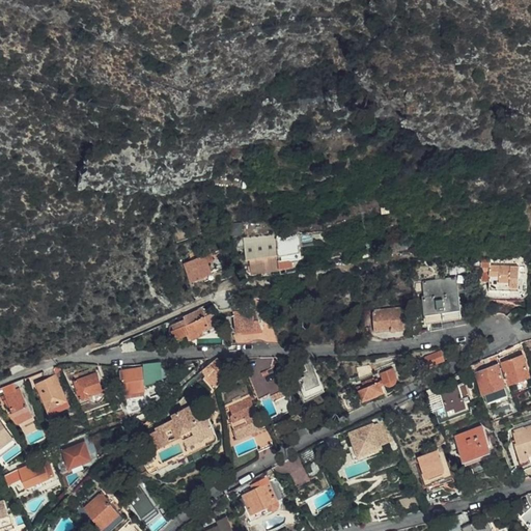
[(229,222),(230,230),(230,232),(241,231),(239,221),(229,222)]
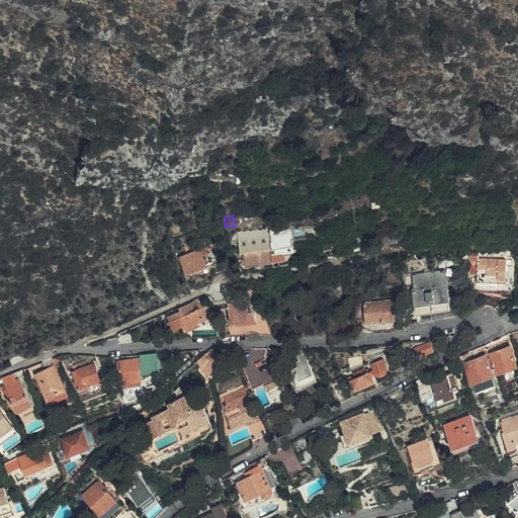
[(230,234),(269,230),(269,226),(230,231),(230,234)]
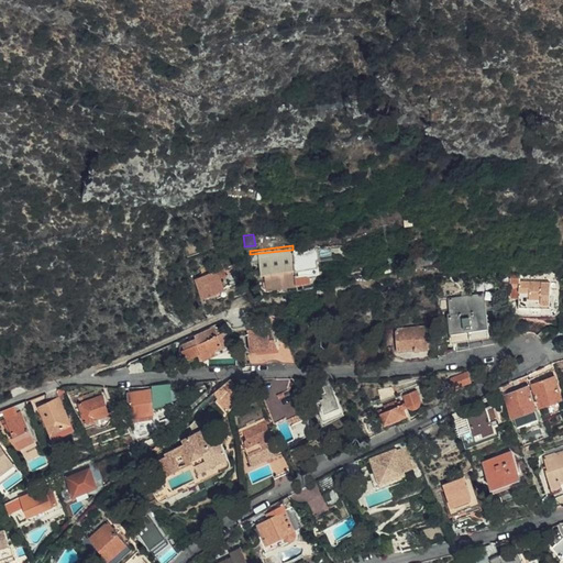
[(417,253),(420,265),(437,262),(433,245),(424,246),(426,251),(417,253)]
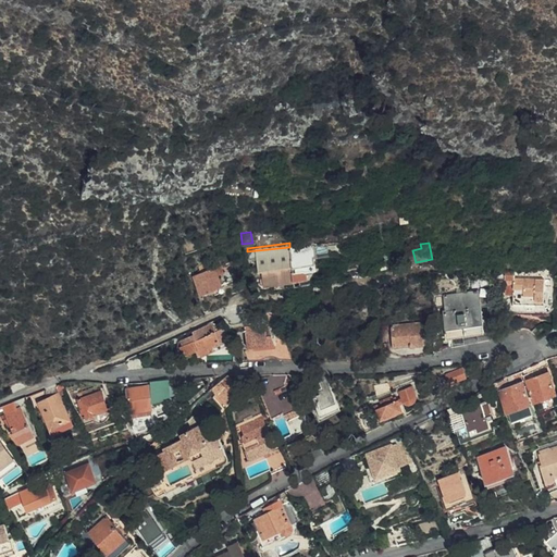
[(416,262),(412,250),(421,248),(420,244),(403,247),(407,264),(416,262)]
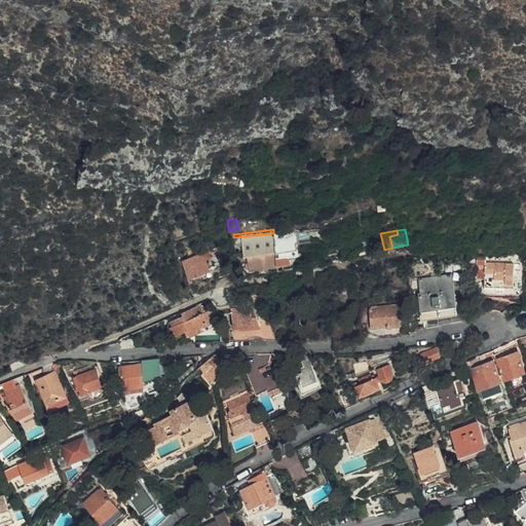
[(274,236),(273,233),(233,237),(234,245),(242,243),(245,256),(238,256),(240,259),(276,256),(276,253),(274,236)]
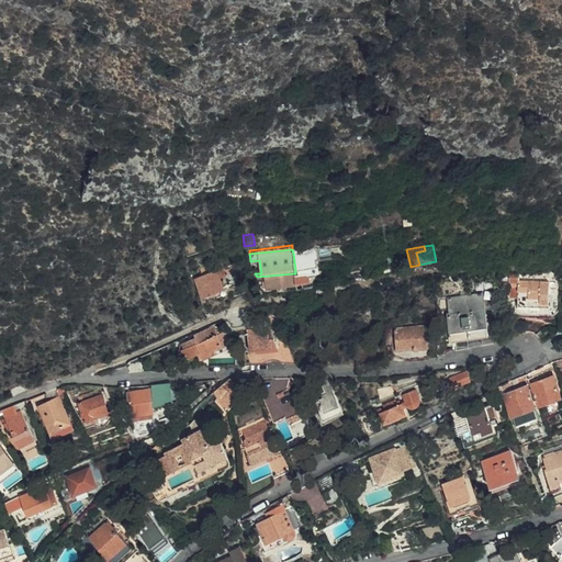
[(295,273),(296,285),(319,282),(319,280),(335,279),(333,266),(318,267),(318,261),(321,260),(319,250),(295,253),(298,270),(295,270),(295,273)]
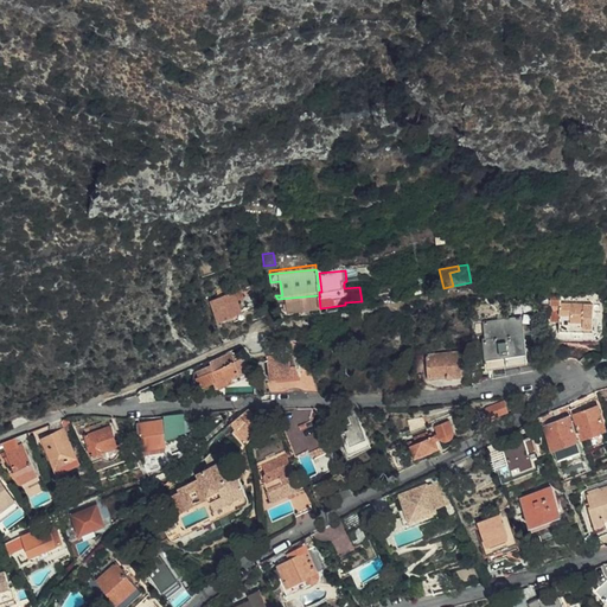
[(432,281),(430,270),(419,273),(421,283),(432,281)]
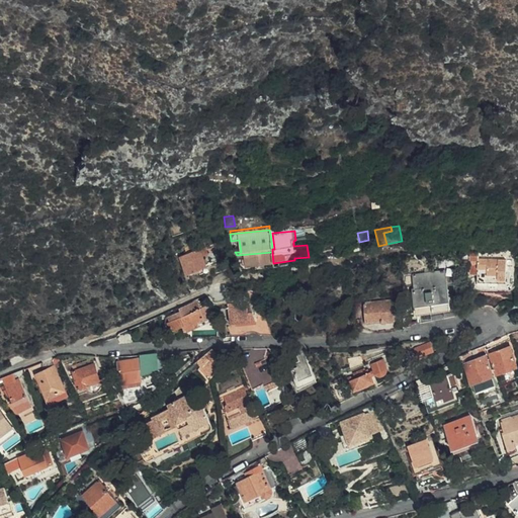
[(186,276),(199,270),(207,266),(206,264),(204,259),(203,257),(200,251),(206,248),(204,243),(198,246),(196,243),(184,248),(187,255),(180,258),(186,276)]
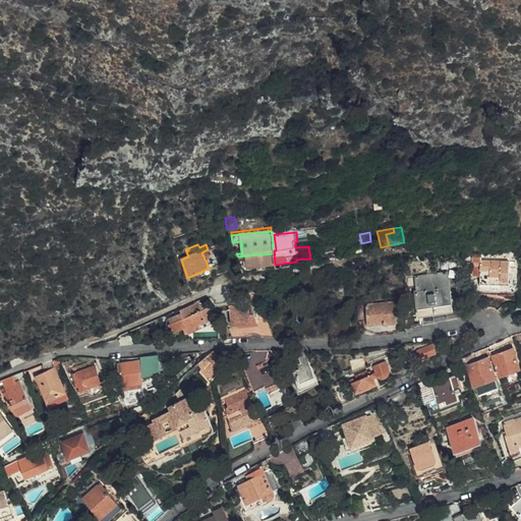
[(211,255),(208,249),(201,252),(205,258),(211,255)]
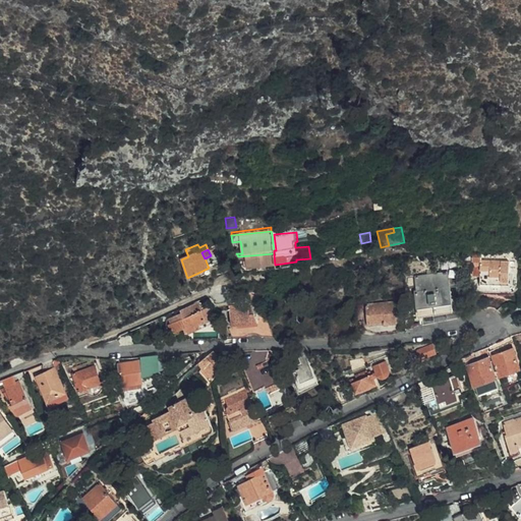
[(238,256),(241,266),(248,265),(248,267),(275,265),(274,253),(238,256)]
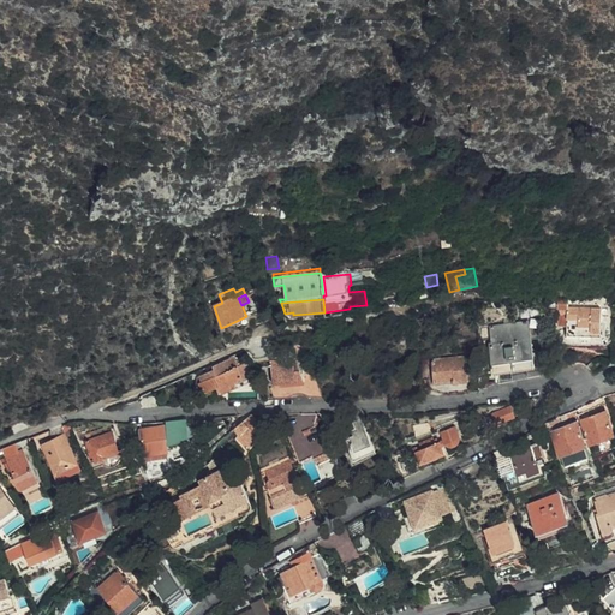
[(560,334),(571,334),(580,334),(581,344),(595,344),(595,338),(603,338),(602,314),(568,315),(568,323),(560,323),(560,334)]
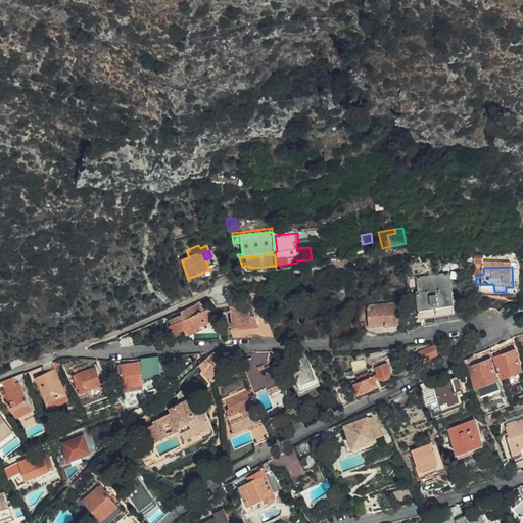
[(415,292),(419,311),(454,304),(447,272),(416,278),(419,292),(415,292)]
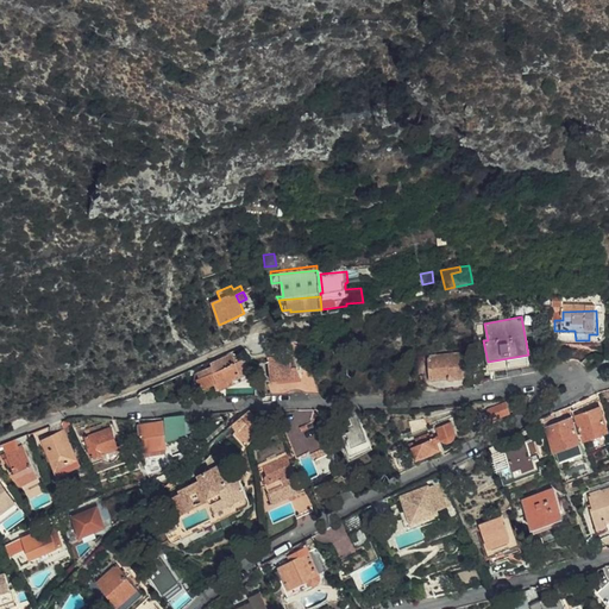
[(575,331),(565,331),(565,341),(576,340),(575,331)]
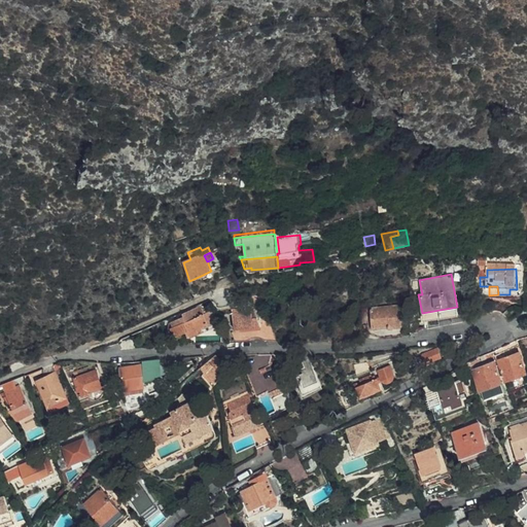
[(240,294),(219,297),(220,307),(241,304),(240,294)]
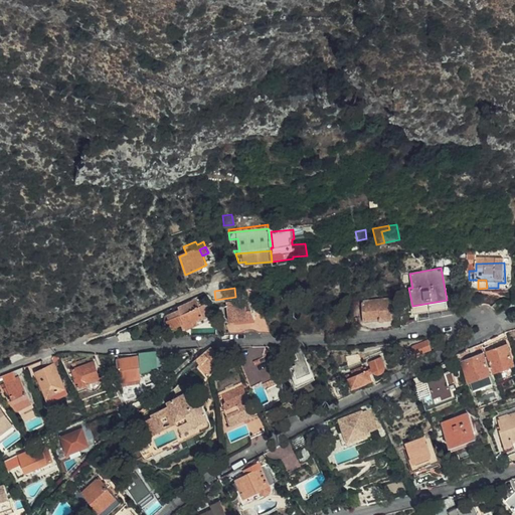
[(233,305),(228,305),(229,321),(255,320),(255,311),(259,311),(254,299),(246,300),(247,301),(233,302),(233,305)]
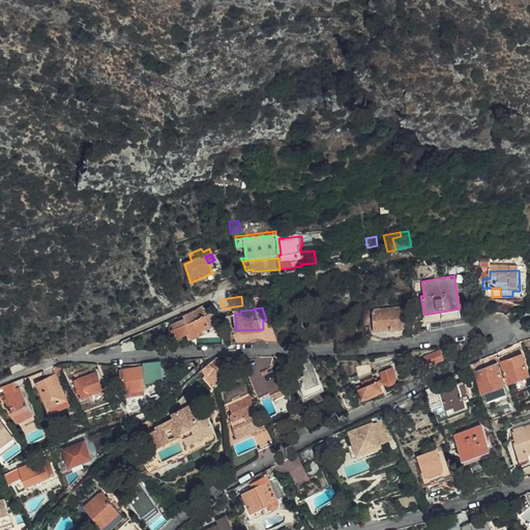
[(529,316),(529,314),(526,307),(512,318),(519,325),(529,316)]
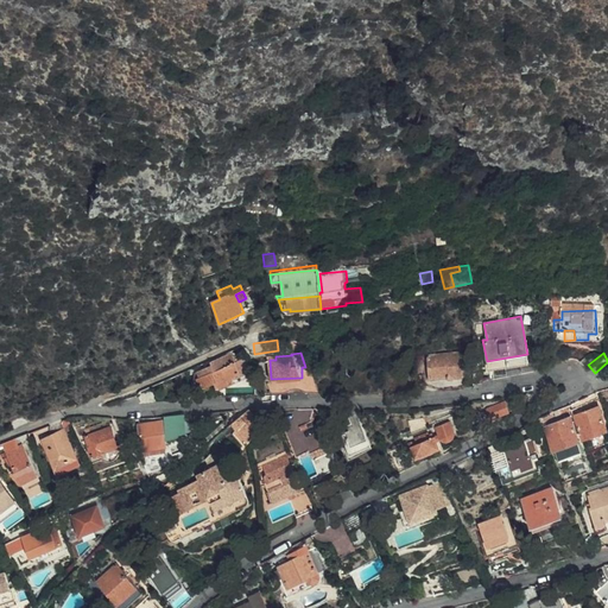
[(230,354),(209,362),(210,366),(194,373),(198,386),(203,384),(204,387),(214,382),(215,387),(221,385),(227,382),(232,380),(230,378),(239,374),(230,354)]
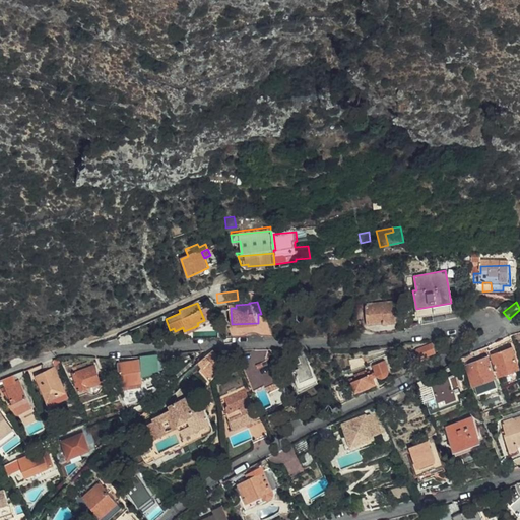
[(378,334),(406,330),(405,321),(394,322),(391,303),(365,306),(368,325),(376,324),(378,334)]
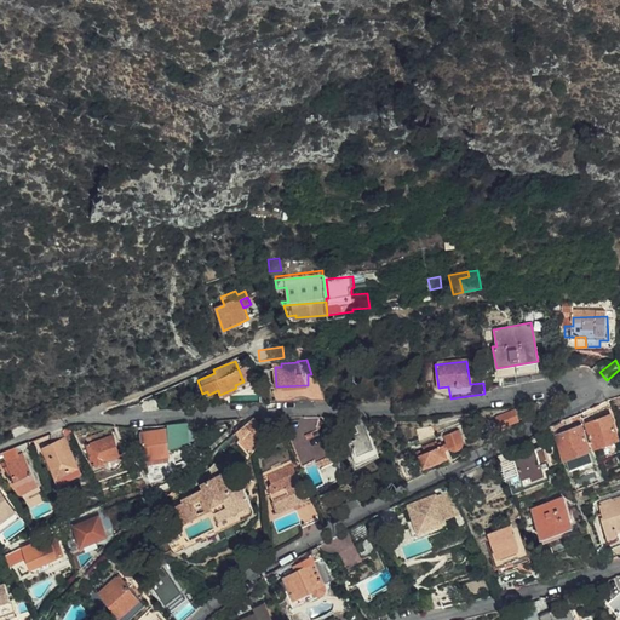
[(538,361),(497,368),(498,377),(539,368),(538,361)]
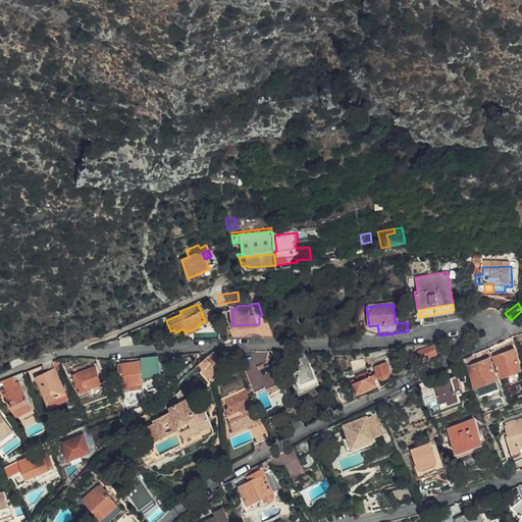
[(363,331),(379,335),(377,325),(369,326),(363,326),(363,331)]
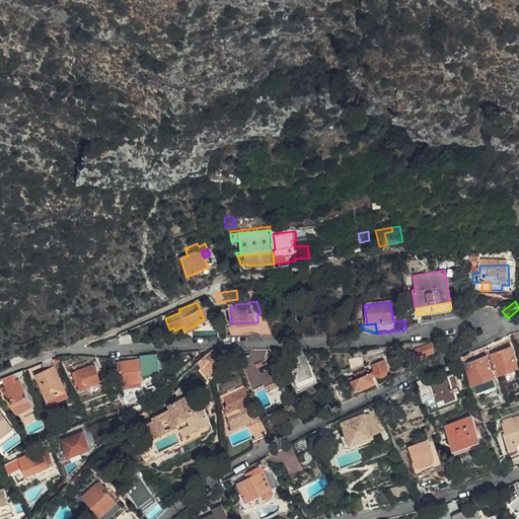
[(439,350),(435,342),(420,348),(424,357),(439,350)]
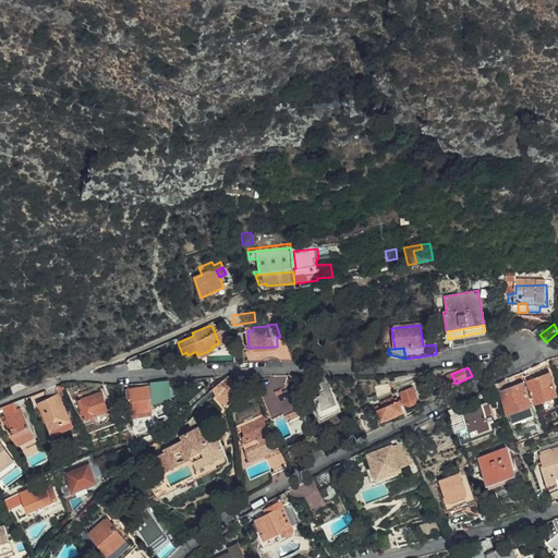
[(557,397),(549,375),(529,383),(537,405),(557,397)]
